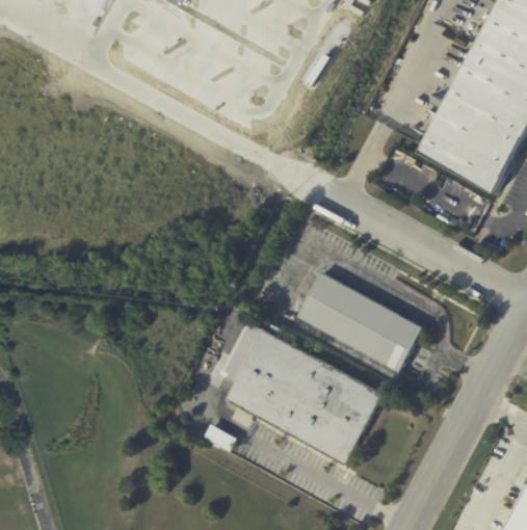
[(526,0),(526,128),(493,193),(417,152),(498,0),(526,0)]
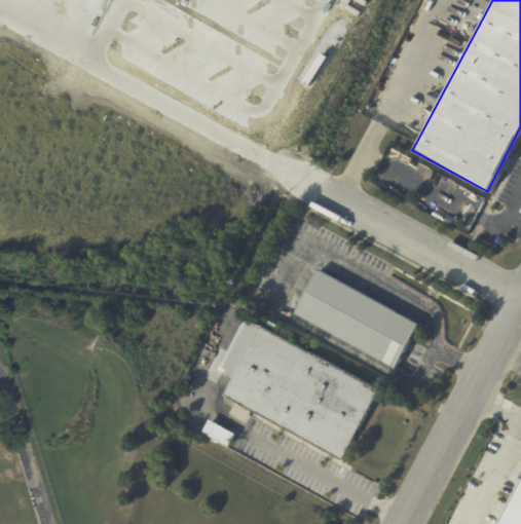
[(391,310),(416,324),(393,367),(292,312),(315,269),(391,310)]
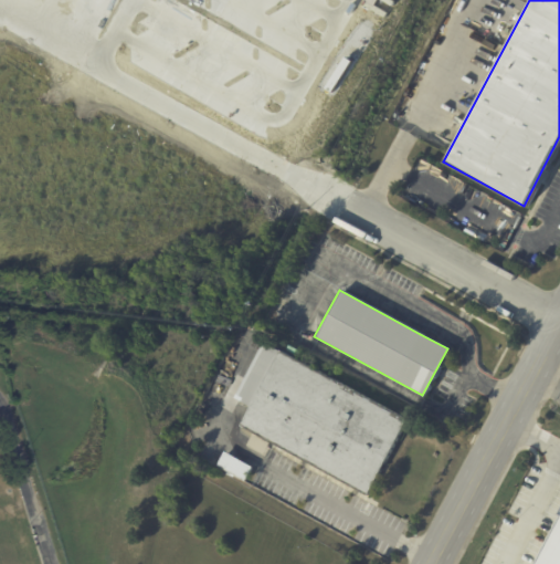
[(381,461),(363,494),(238,425),(249,406),(235,398),(265,343),(404,419),(381,461)]
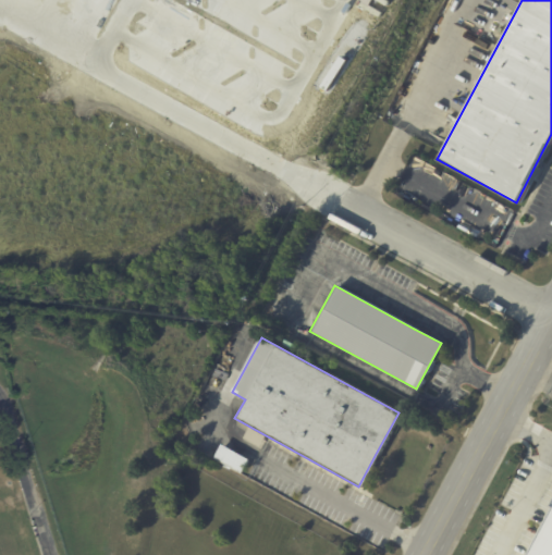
[(551,554),(525,554),(551,506),(551,504),(551,502),(551,554)]
